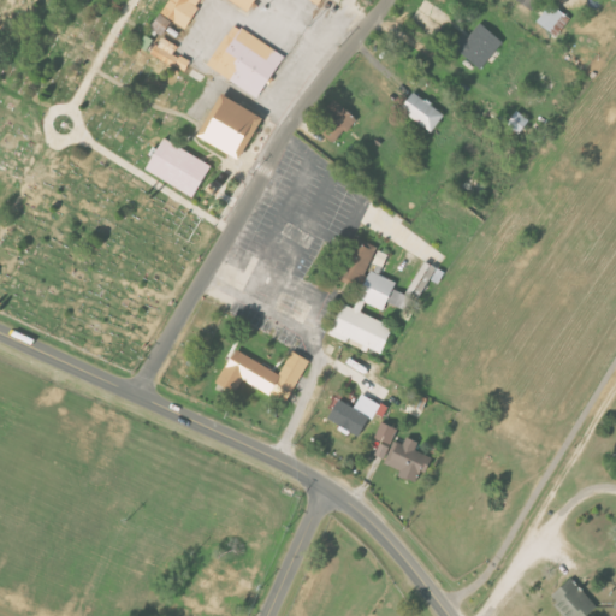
[(188,28),(203,0),(171,0),(163,13),(188,28)]
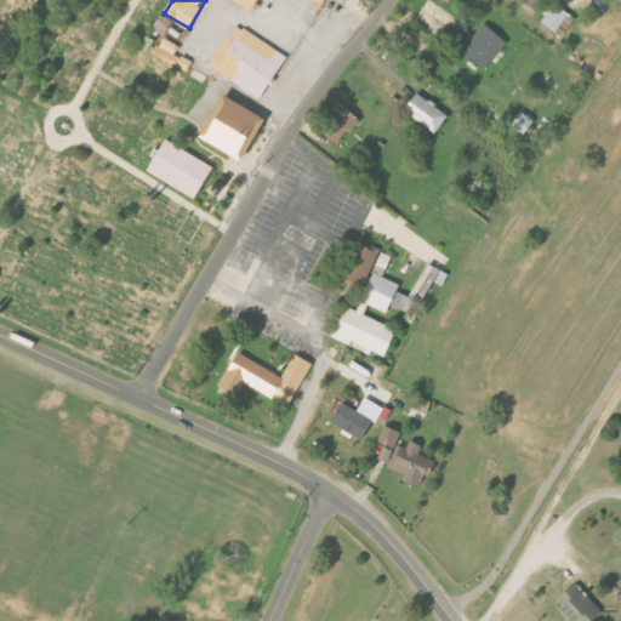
[(260,0),(231,0),(252,13),(260,0)]
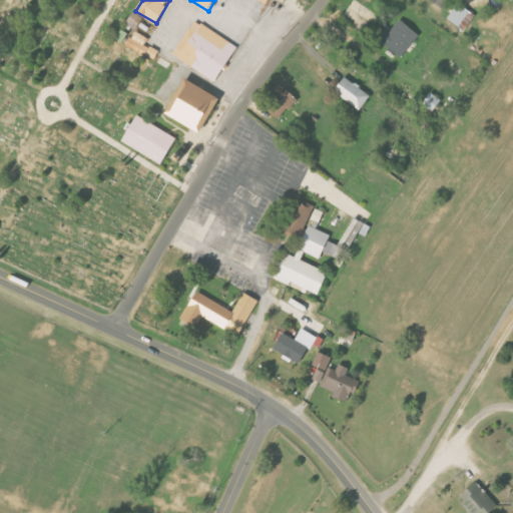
[(451,0),(432,0),(446,9),(451,0)]
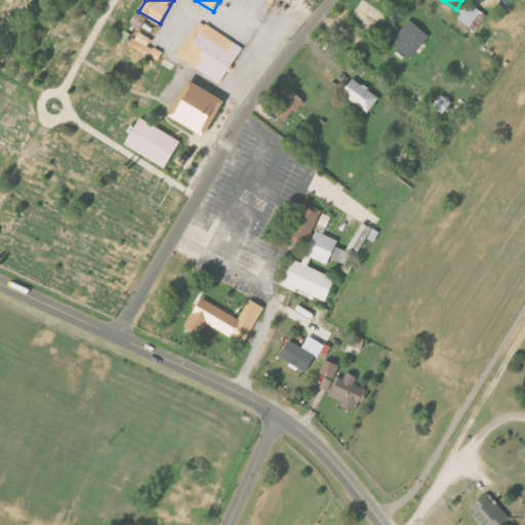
[(458,18),(470,27),(482,11),(471,2),(458,18)]
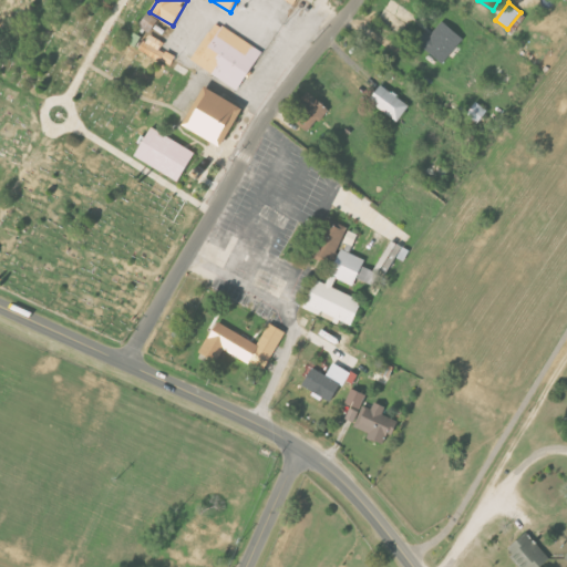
[(150,32),(160,20),(150,12),(140,24),(150,32)]
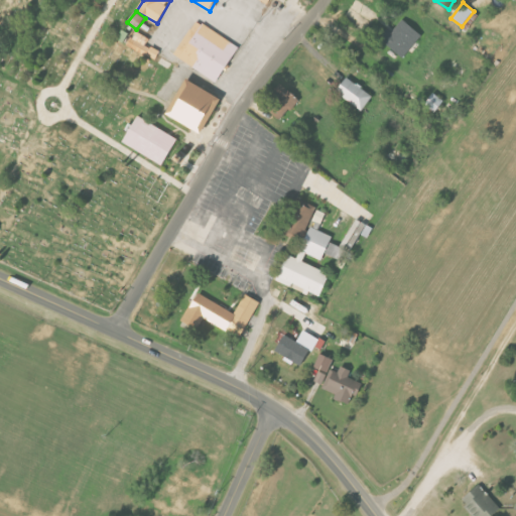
[(467,30),(479,16),(475,13),(463,27),(467,30)]
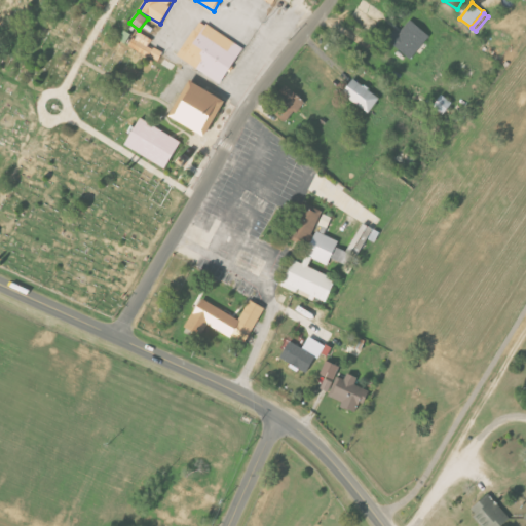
[(401,33),(396,29),(387,39),(412,59),(430,35),(412,20),(401,33)]
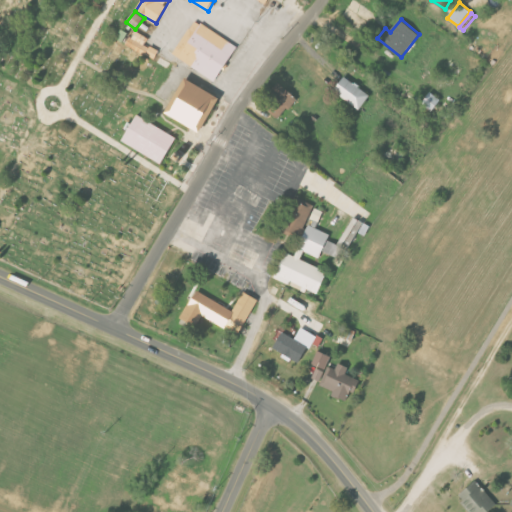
[(194,20),(173,56),(217,81),(238,45),(194,20)]
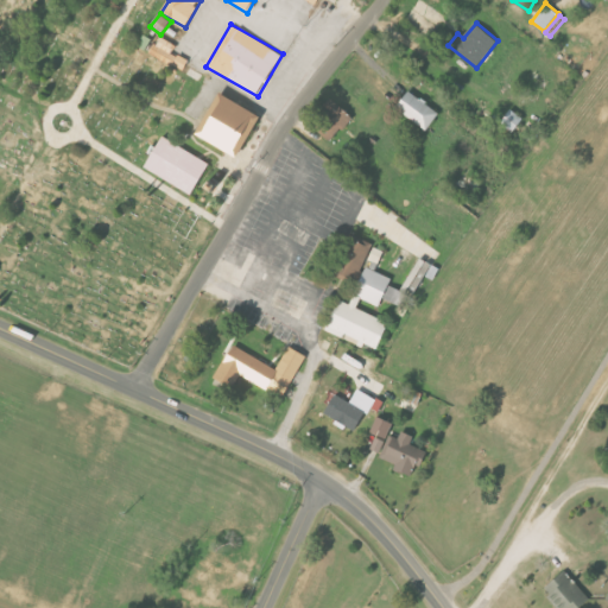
[(173,54),(177,44),(158,37),(151,57),(185,70),(189,59),(173,54)]
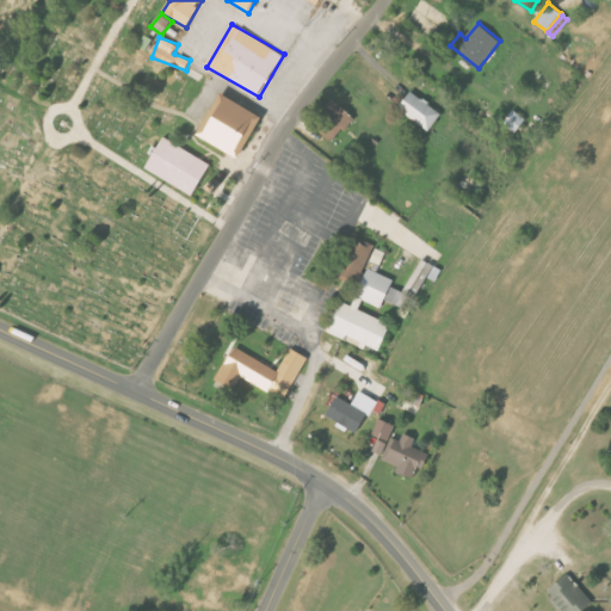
[(443,112),(412,91),(400,109),(431,130),(443,112)]
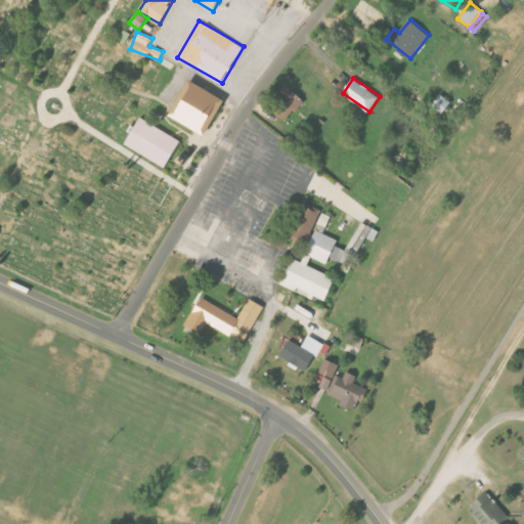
[(206,136),(227,100),(191,79),(171,115),(206,136)]
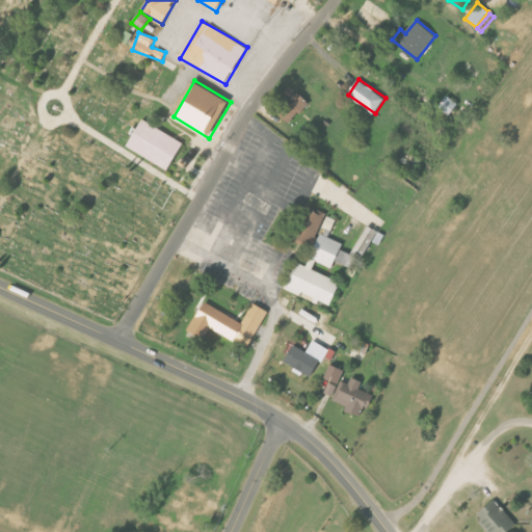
[(293,125),(310,100),(290,86),(274,111),(293,125)]
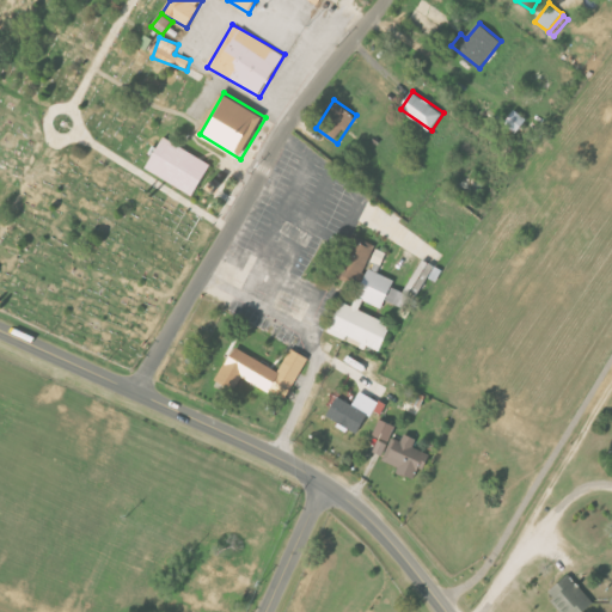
[(528,118),(515,110),(505,124),(518,134),(528,118)]
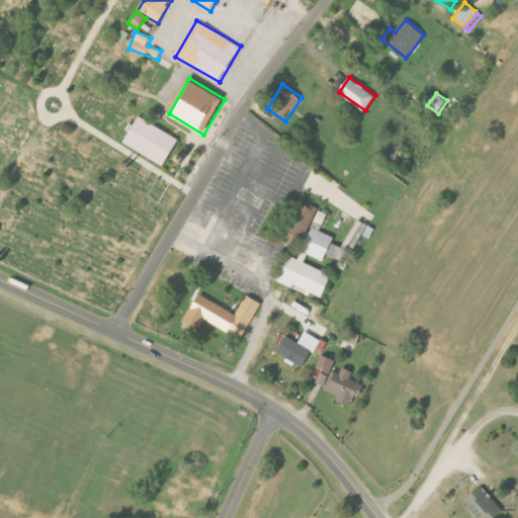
[(179,137),(138,117),(124,146),(166,165),(179,137)]
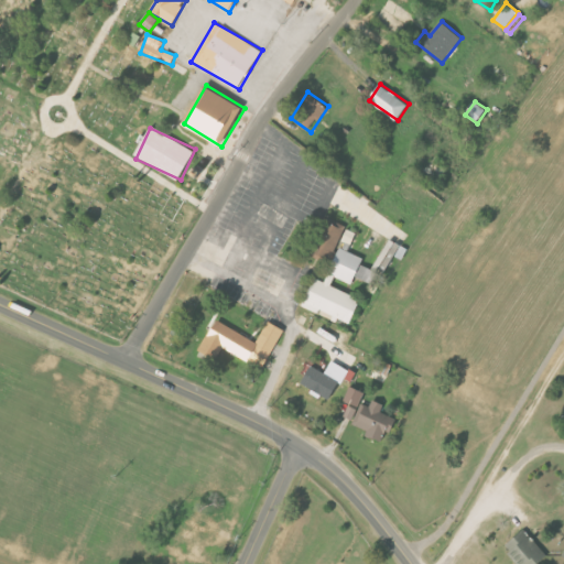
[(311,257),(329,264),(339,240),(351,245),(357,232),(326,219),(311,257)]
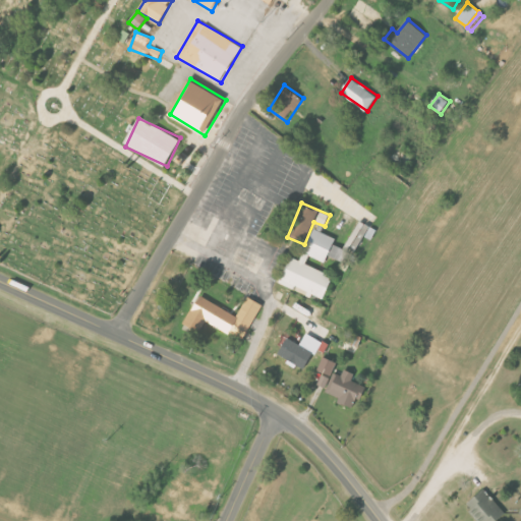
[(263,304),(248,297),(238,315),(198,296),(184,325),(200,333),(206,322),(244,341),(263,304)]
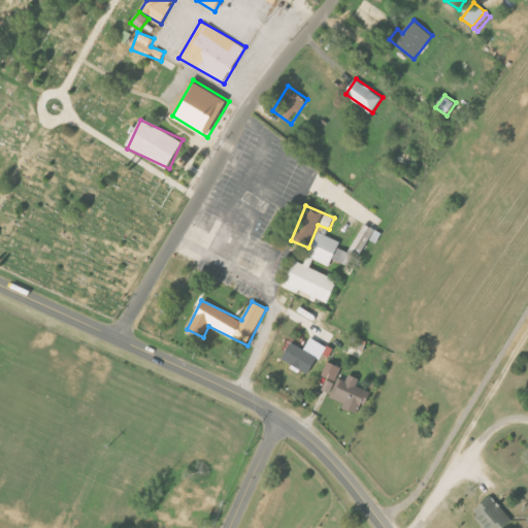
[(292,341),(283,359),(310,374),(326,347),(311,337),(305,349),(292,341)]
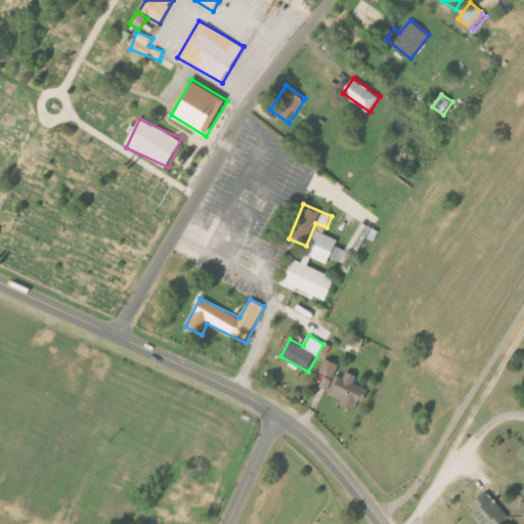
[(340,364),(325,358),(319,372),(334,378),(340,364)]
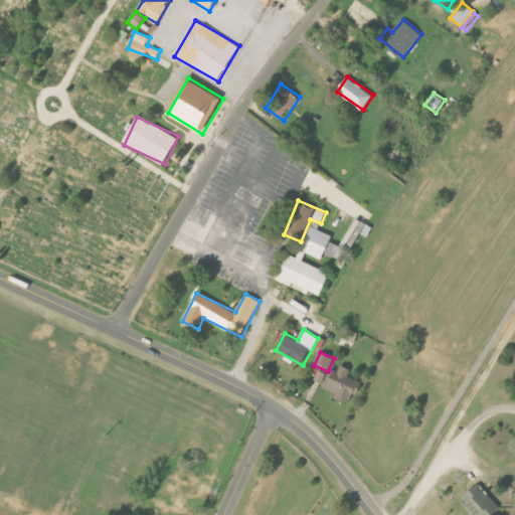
[(349,376),(352,369),(341,365),(337,374),(329,371),(323,387),(336,392),(334,397),(351,403),(359,380),(349,376)]
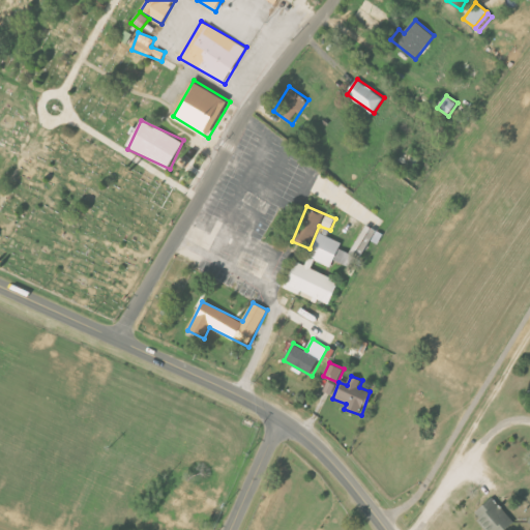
[(495,529),(507,529),(516,521),(491,498),(477,512),(495,529)]
